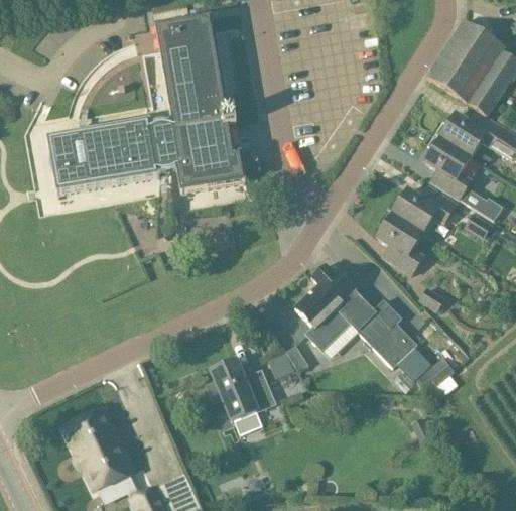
[(246,182),(241,152),(234,153),(230,125),(235,124),(233,112),(226,114),(211,15),(155,25),(172,125),(167,123),(162,123),(157,123),(153,124),(150,126),(149,121),(46,139),(56,195),(158,176),(158,173),(162,174),(171,172),(175,170),(180,194),(246,182)]
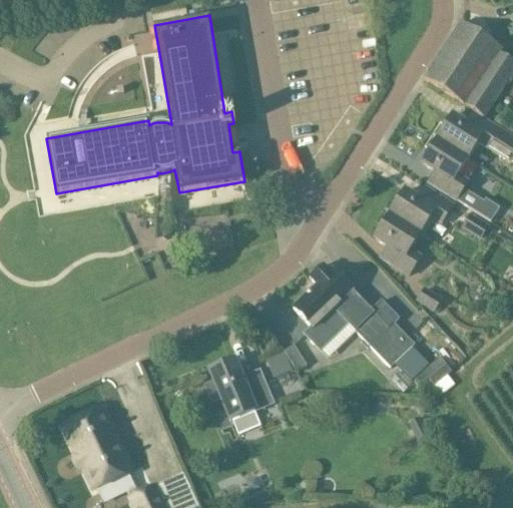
[(425,76),(478,111),(484,115),(512,69),(512,56),(500,48),(502,44),(462,18),(425,76)]
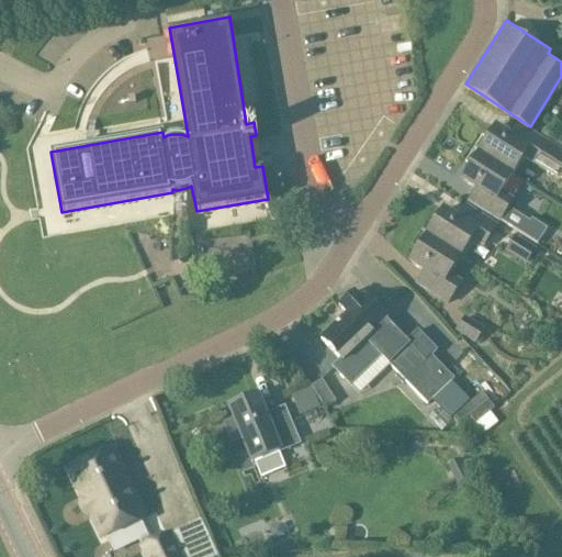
[(493,156),(515,170),(524,156),(560,178),(561,177),(561,145),(530,126),(524,122),(516,134),(496,121),(487,136),(482,133),(474,145),(493,156)]
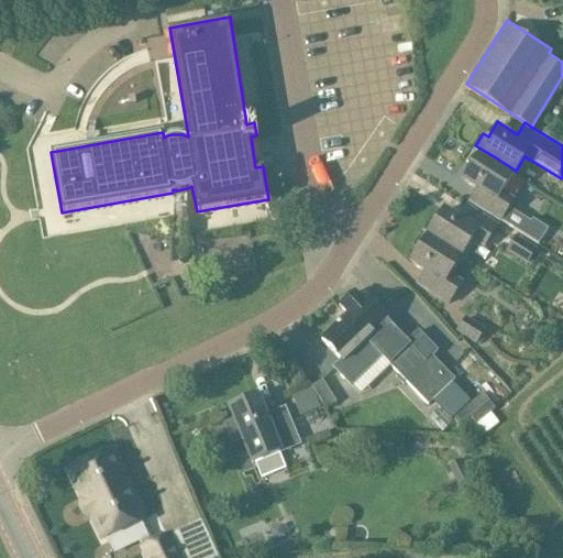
[(504,188),(516,171),(494,156),(475,145),(465,161),(471,164),(463,175),(483,187),(476,199),(501,216),(515,196),(504,188)]
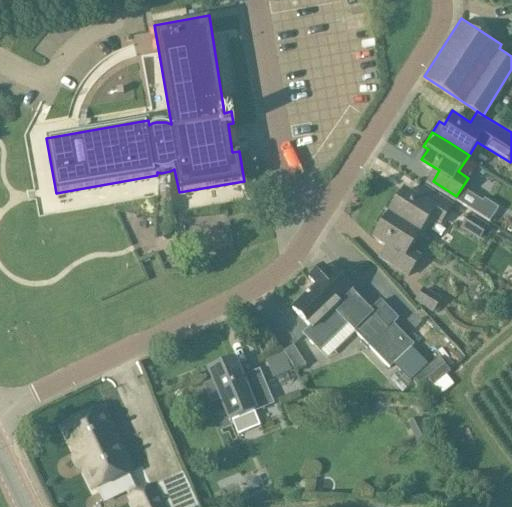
[(391,197),(385,207),(421,230),(432,213),(441,220),(453,201),(429,186),(422,197),(405,185),(396,200),(391,197)]
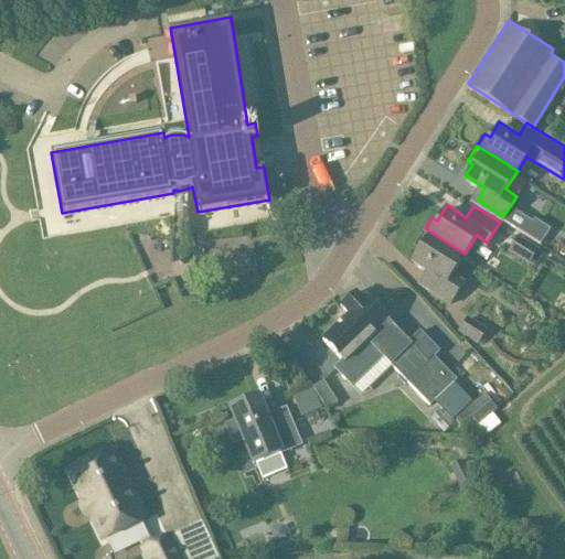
[(454,271),(465,254),(425,228),(415,244),(420,246),(413,258),(433,270),(425,283),(450,299),(465,278),(454,271)]
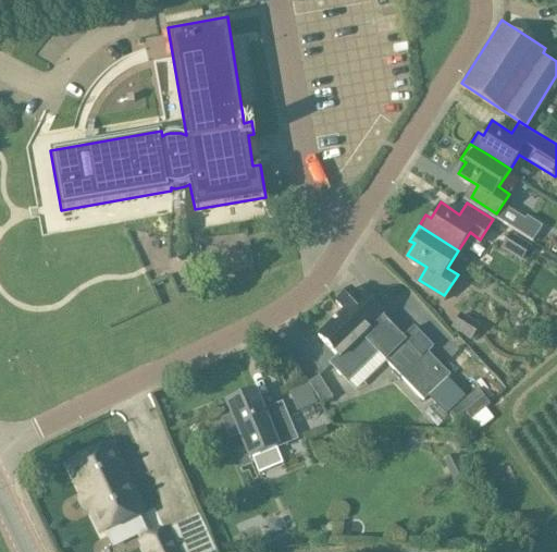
[(511,228),(502,243),(523,256),(532,241),(511,228)]
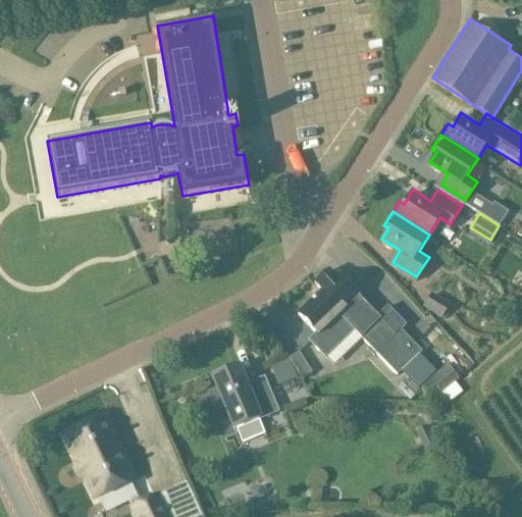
[(337,311),(353,325),(360,333),(380,312),(340,271),(336,274),(329,267),(316,280),(322,287),(342,306),(337,311)]
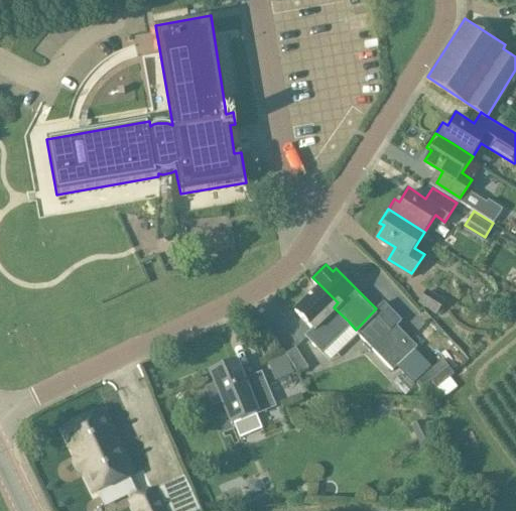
[(321,349),(349,322),(334,307),(338,302),(318,283),(295,307),(314,327),(307,334),(321,349)]
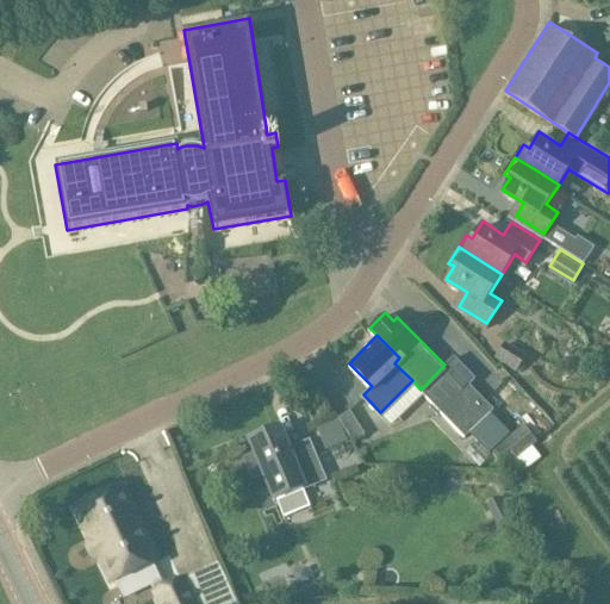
[(493,355),(499,359),(516,369),(527,353),(504,338),(493,355)]
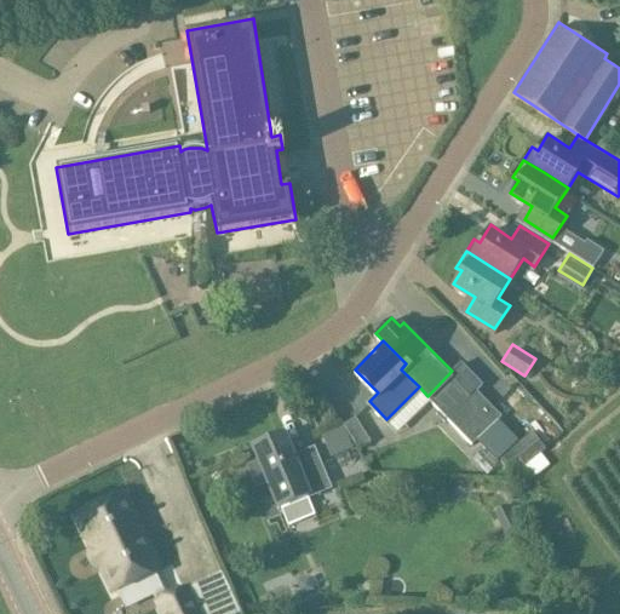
[(452,371),(428,396),(438,407),(436,409),(443,418),(446,414),(471,440),(481,431),(487,439),(498,455),(512,474),(546,447),(532,428),(514,442),(500,425),(501,424),(499,420),(503,417),(478,391),(484,386),(461,361),(452,371)]
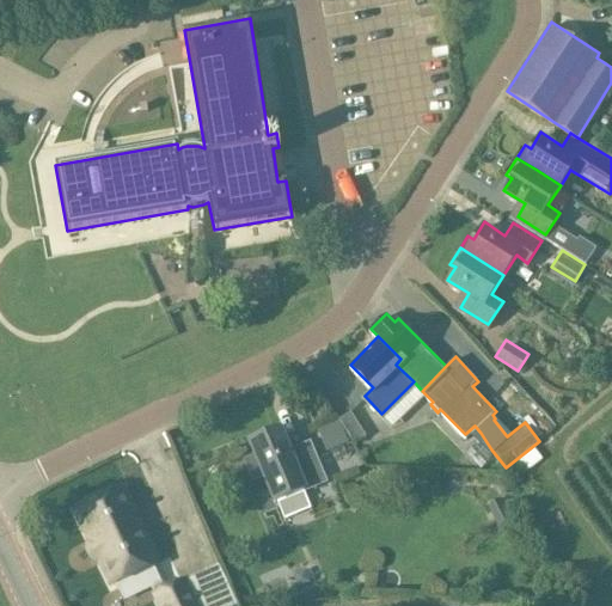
[(350,410),(340,416),(354,440),(365,434),(350,410)]
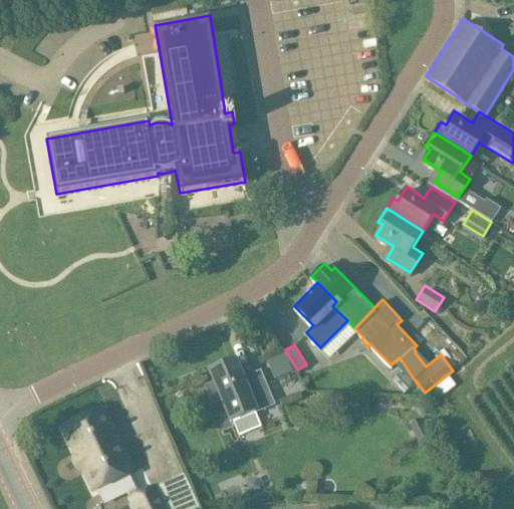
[(236,356),(211,366),(216,379),(208,383),(215,399),(223,396),(232,418),(258,408),(257,407),(274,400),(263,374),(247,382),(236,356)]
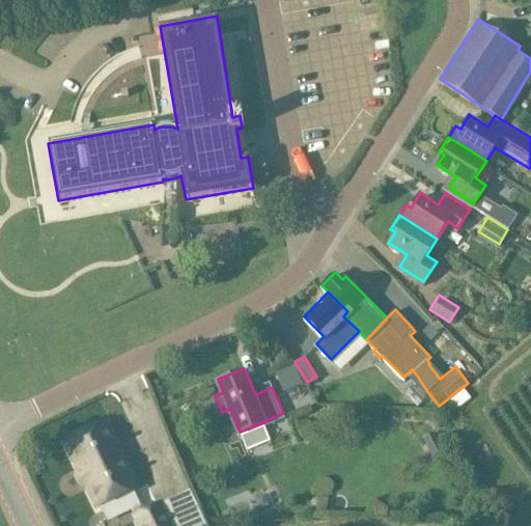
[(66,439),(98,503),(136,485),(105,420),(66,439)]
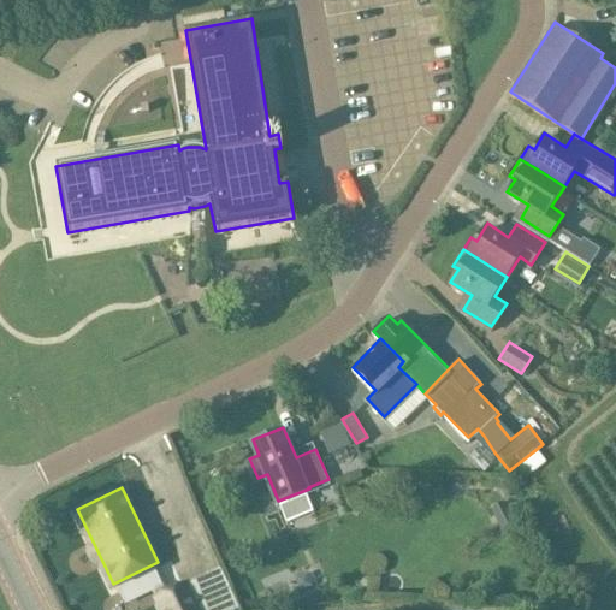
[(504,498),(491,505),(503,531),(517,525),(504,498)]
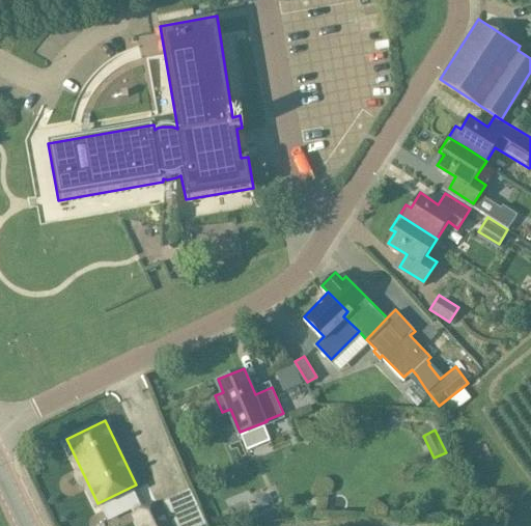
[(171,525),(160,499),(131,513),(137,525),(171,525)]
